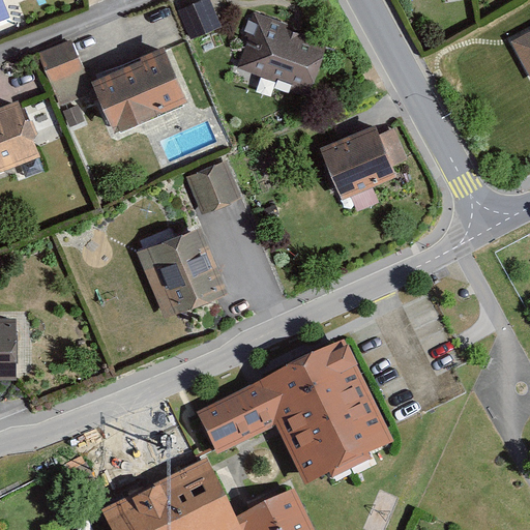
[(209,0),(206,0),(178,12),(190,40),(222,27),(209,0)]
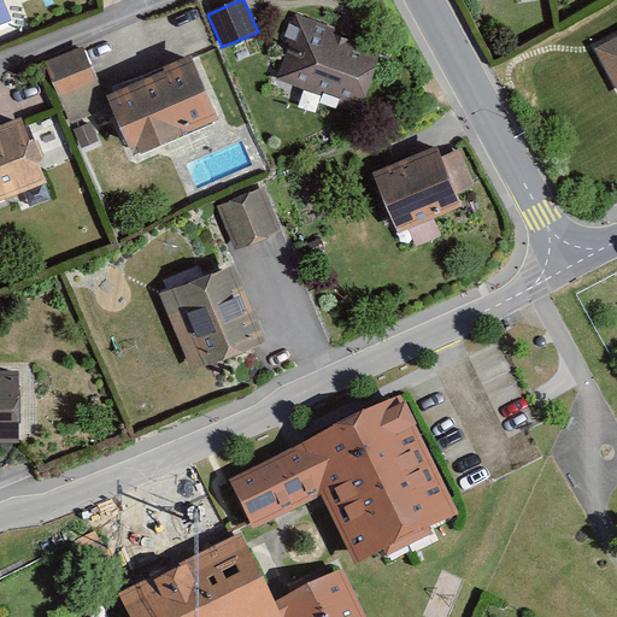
[(376,57),(306,29),(287,78),(318,90),(322,82),(360,98),(376,57)]
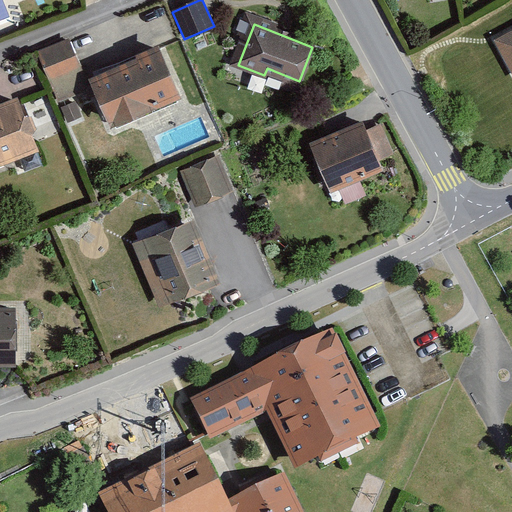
[(511,32),(494,43),(511,75),(511,32)]
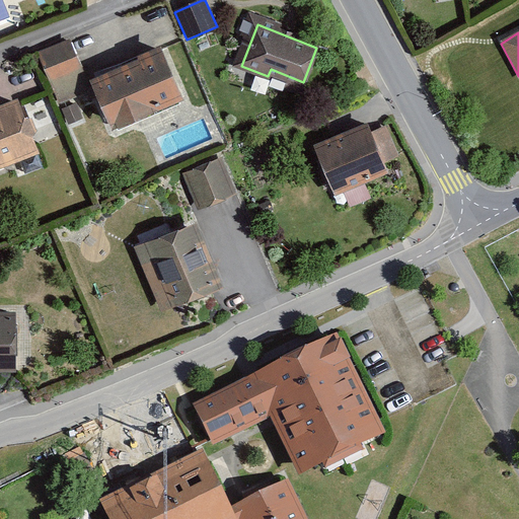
[(71,45),(45,56),(63,99),(89,88),(71,45)]
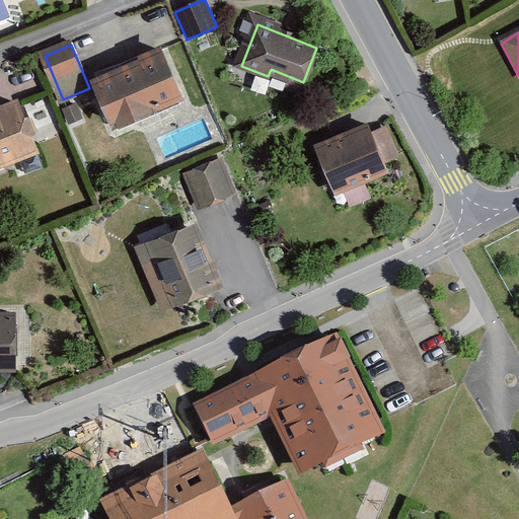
[(162,48),(99,74),(120,122),(182,95),(162,48)]
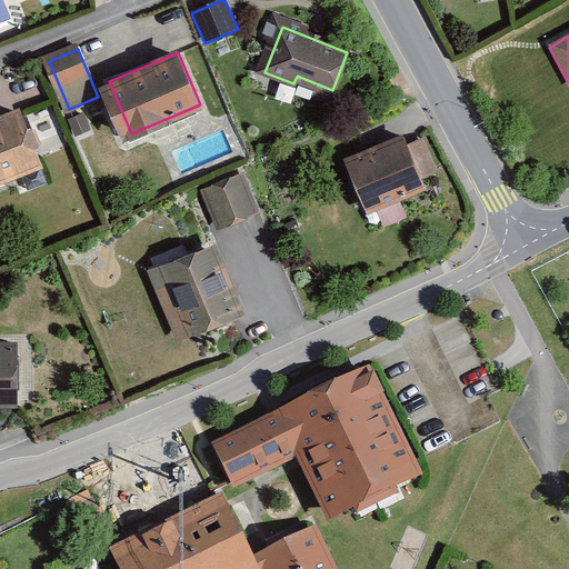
[(17,117),(0,123),(0,182),(37,168),(17,117)]
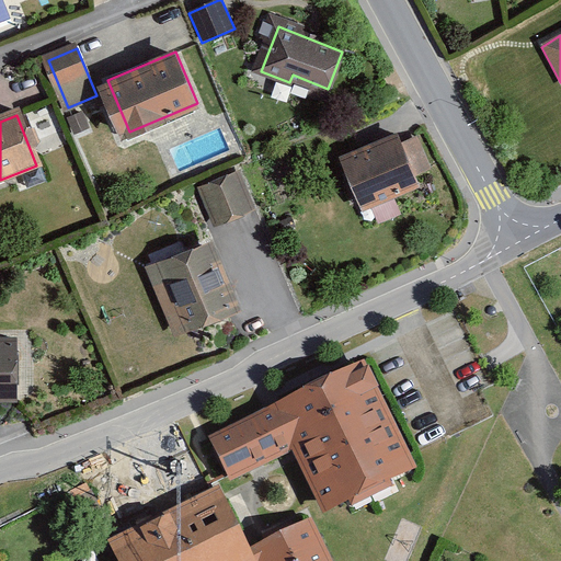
[(398,136),(339,160),(362,213),(420,189),(398,136)]
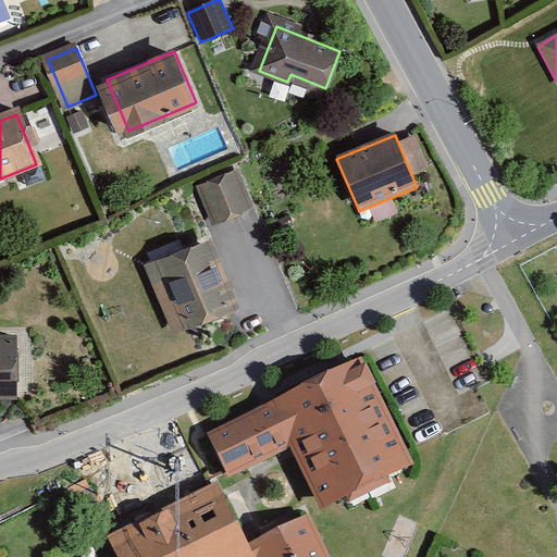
[(236,172),(199,187),(215,225),(252,209),(236,172)]
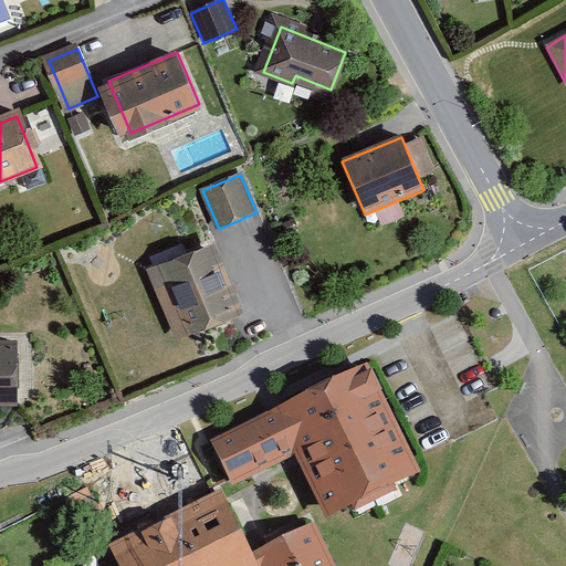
[(213,245),(154,272),(179,331),(239,304),(213,245)]
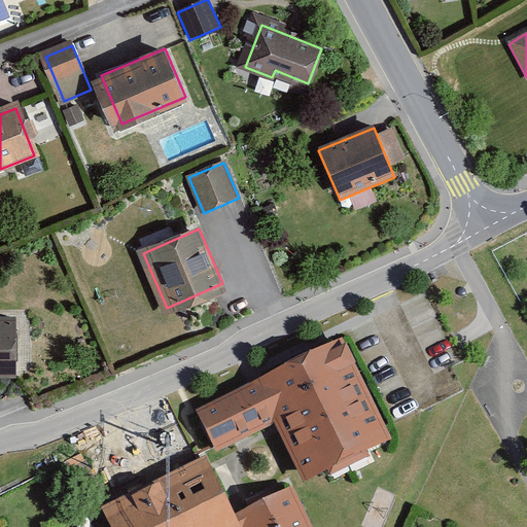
[(16,316),(0,315),(0,367),(16,367),(16,316)]
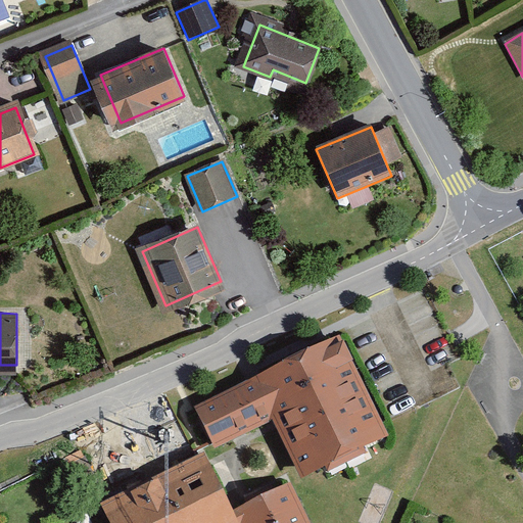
[(340,333),(195,406),(217,447),(275,418),(304,476),(391,433),(340,333)]
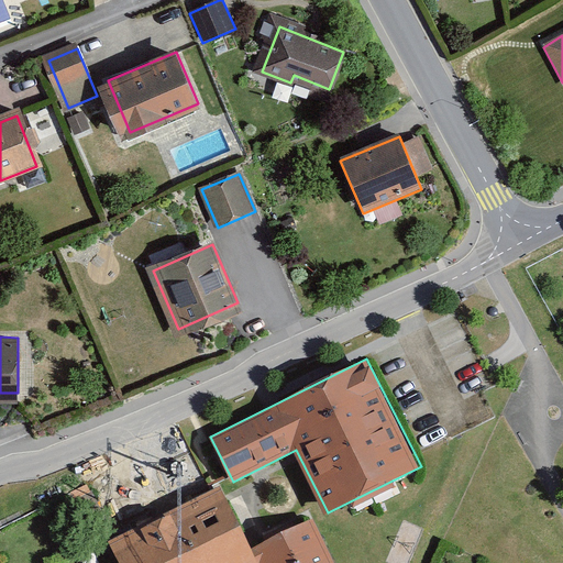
[(221,487),(169,511),(187,549),(194,562),(256,562),(250,548),(221,487)]
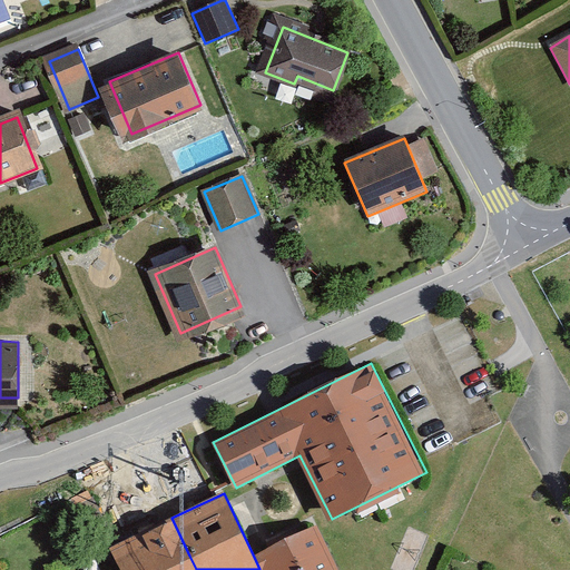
[(172,518),(109,548),(119,569),(196,569),(189,556),(172,518)]
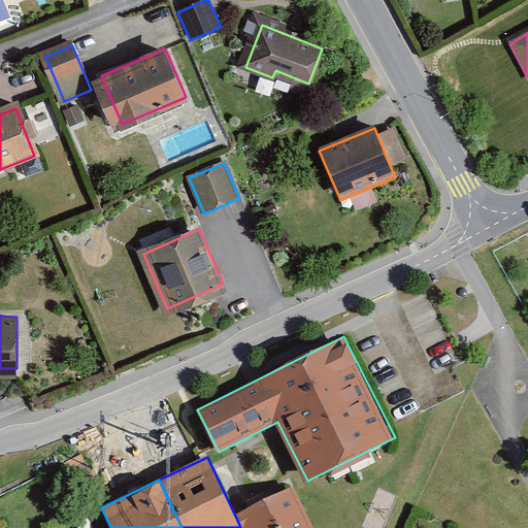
[(314,527),(293,486),(234,514),(240,527),(314,527)]
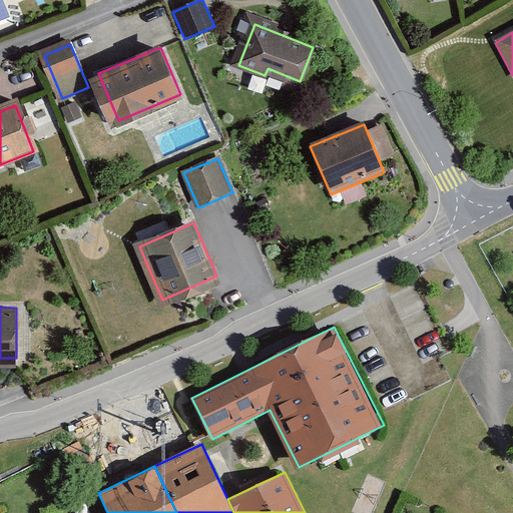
All buildings are outlined.
